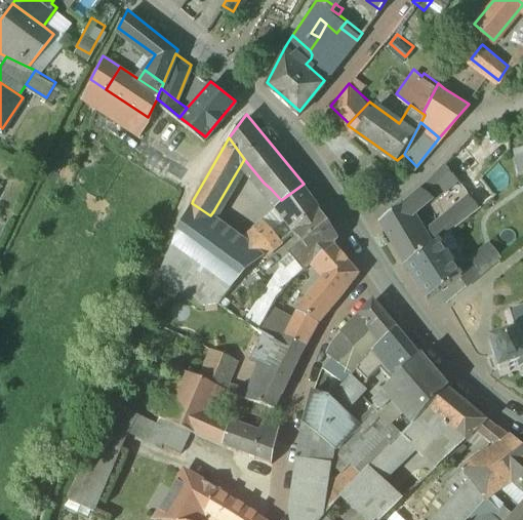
[(522,141),(514,143),(518,168),(522,167),(522,141)]
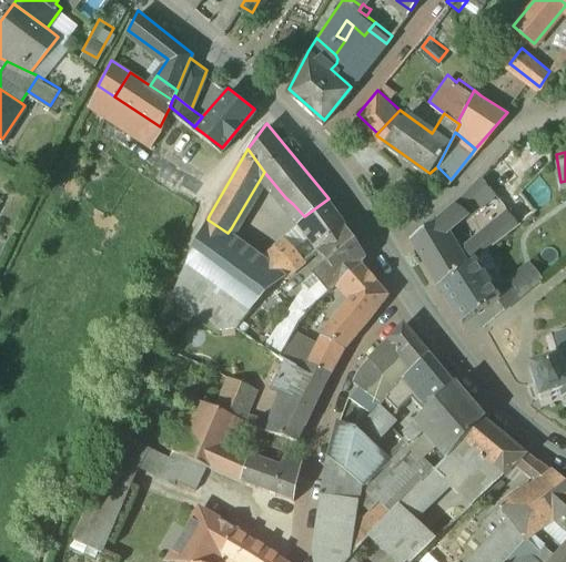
[(451,180),(437,166),(430,173),(431,174),(442,190),(451,180)]
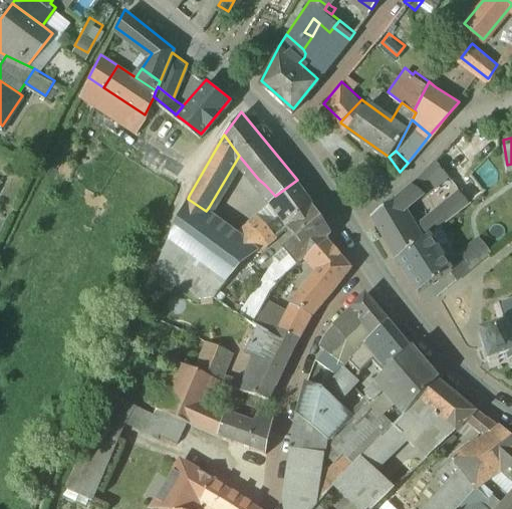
[(435,157),(411,182),(423,191),(447,172),(435,157)]
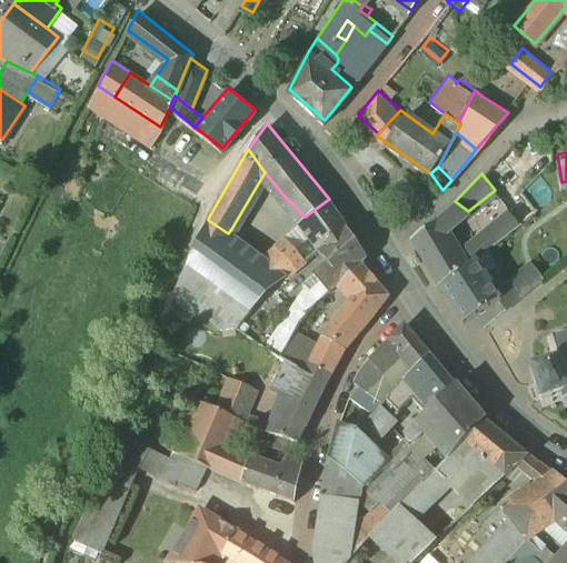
[(305,217),(299,221),(319,245),(328,238),(345,223),(329,199),(305,217)]
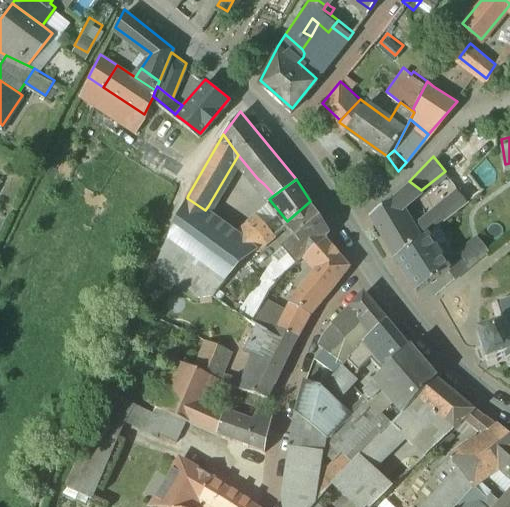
[(409,181),(394,194),(403,212),(421,190),(409,181)]
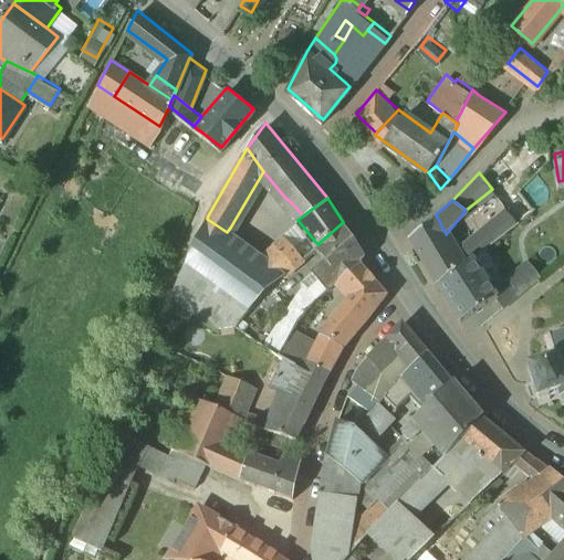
[(511,212),(489,230),(495,239),(518,220),(511,212)]
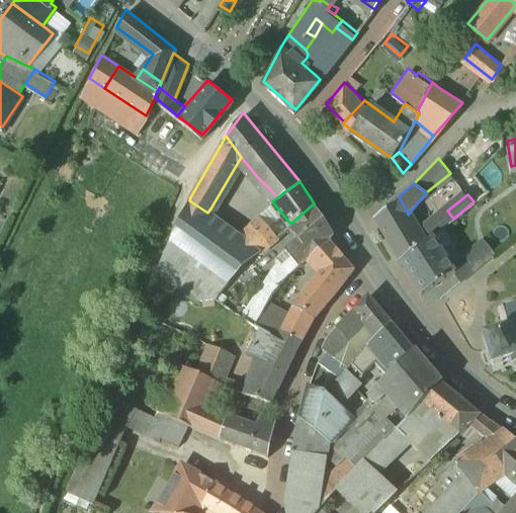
[(408,215),(399,196),(374,215),(400,259),(424,241),(418,231),(408,215)]
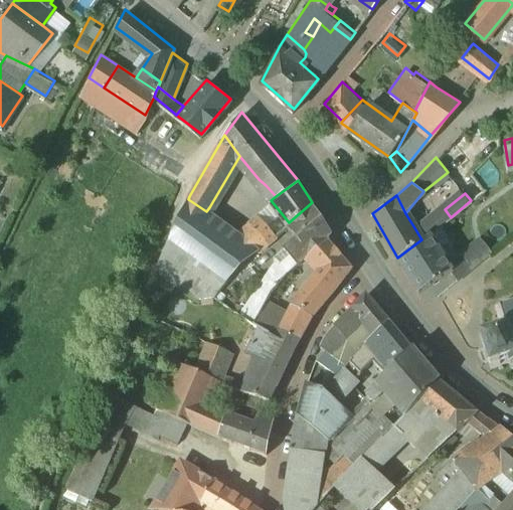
[(206,211),(188,199),(170,235),(190,249),(215,218),(209,214),(206,211)]
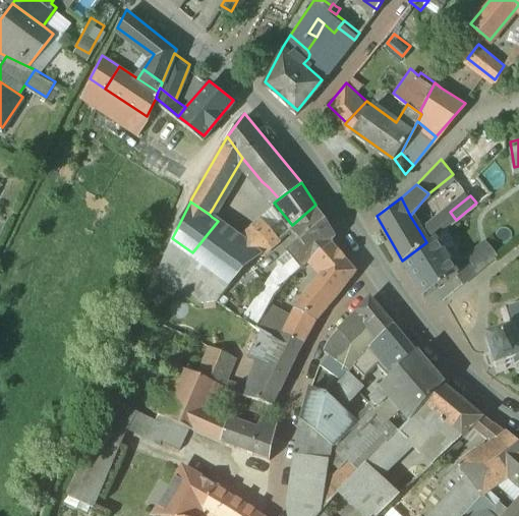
[(292,225),(274,203),(250,222),(258,231),(260,230),(271,242),(292,225)]
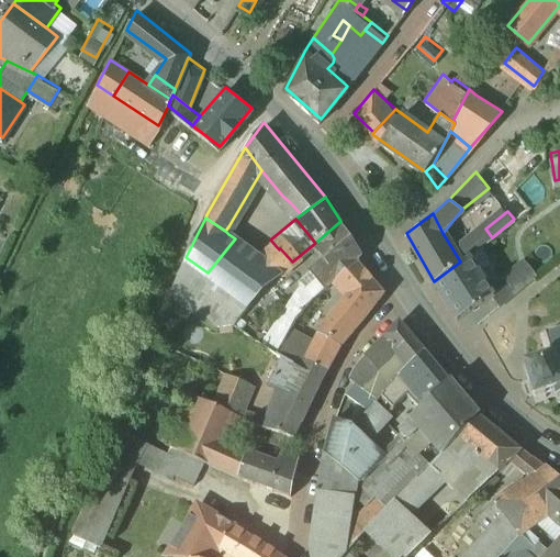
[(340,221),(324,235),(333,247),(301,274),(303,276),(316,293),(332,279),(334,277),(357,255),(361,251),(340,221)]
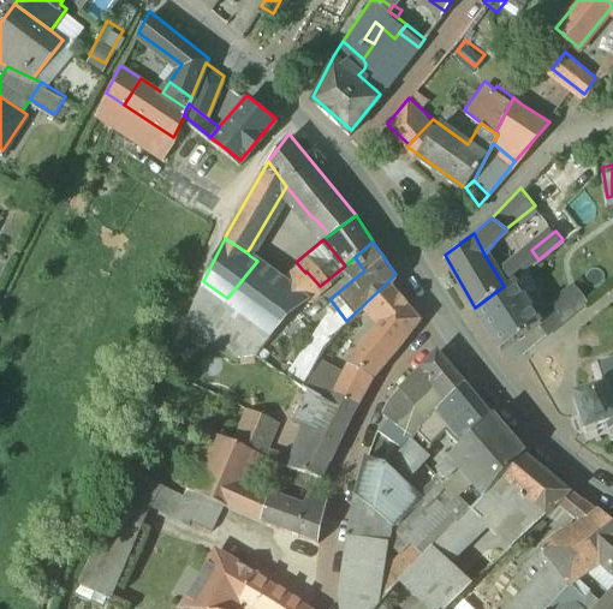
[(527,245),(503,266),(504,268),(515,279),(539,260),(531,250),(527,245)]
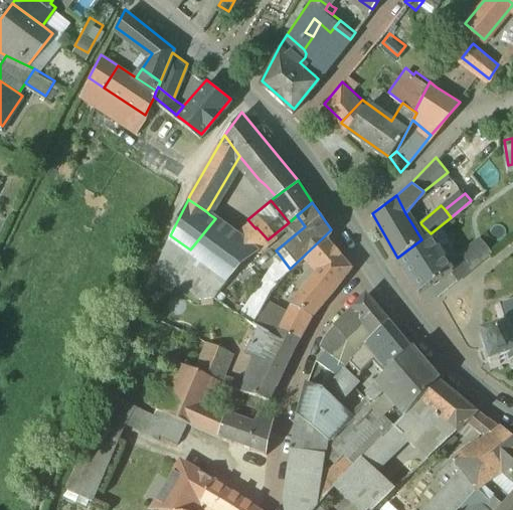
[(215,218),(190,249),(202,258),(227,226),(215,218)]
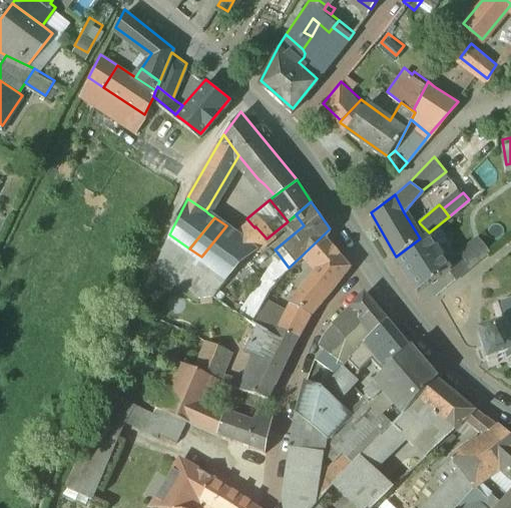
[(429,232),(420,223),(414,228),(420,238),(429,232)]
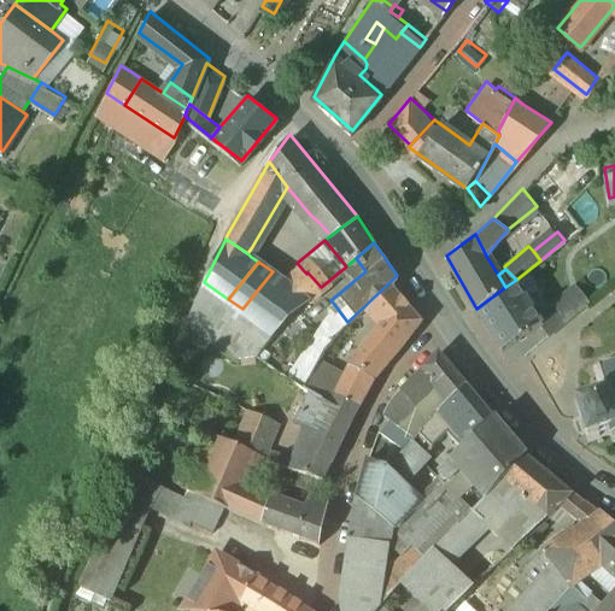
[(291,285),(273,271),(242,309),(274,332),(310,298),(291,285)]
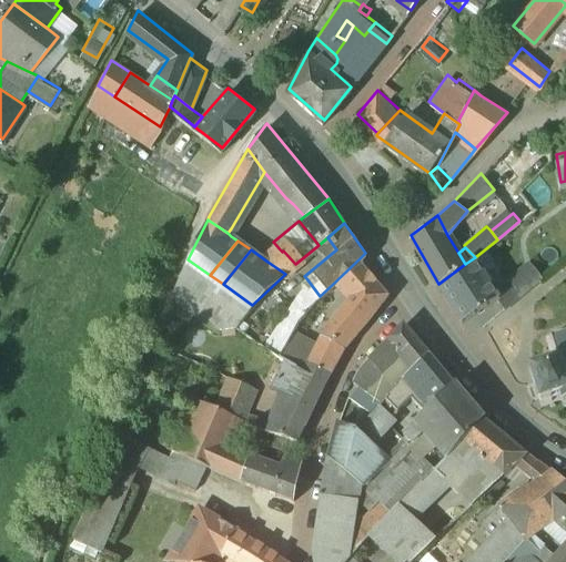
[(282,252),(268,262),(284,273),(295,264),(283,251),(282,252)]
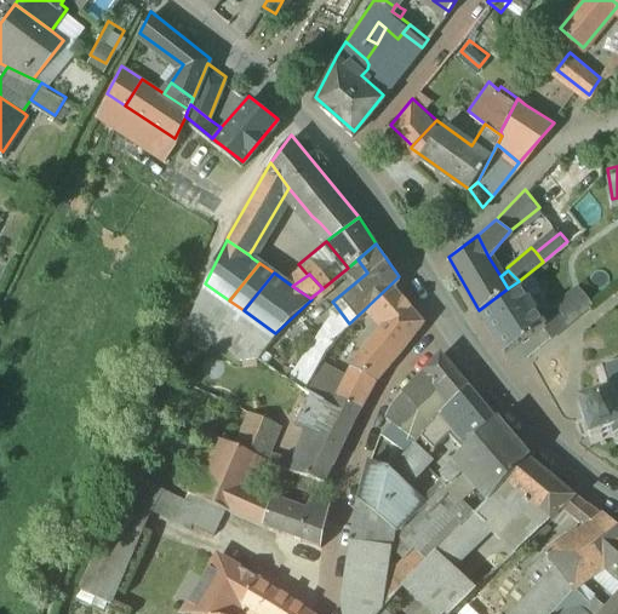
[(394,281),(368,305),(383,321),(365,345),(389,361),(404,344),(423,317),(394,281)]
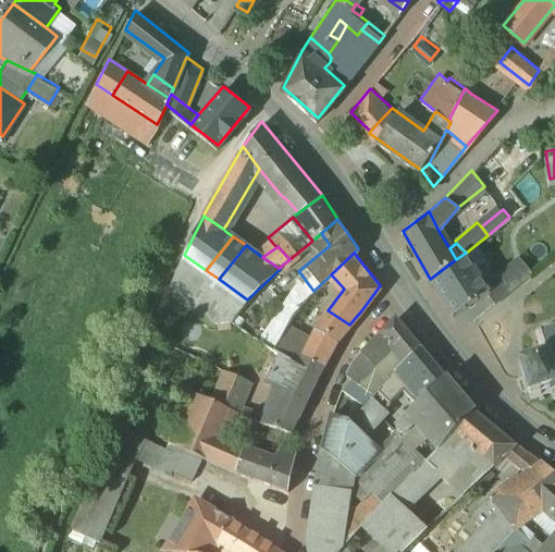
[(456,259),(430,279),(453,316),(490,292),(486,286),(466,253),(456,259)]
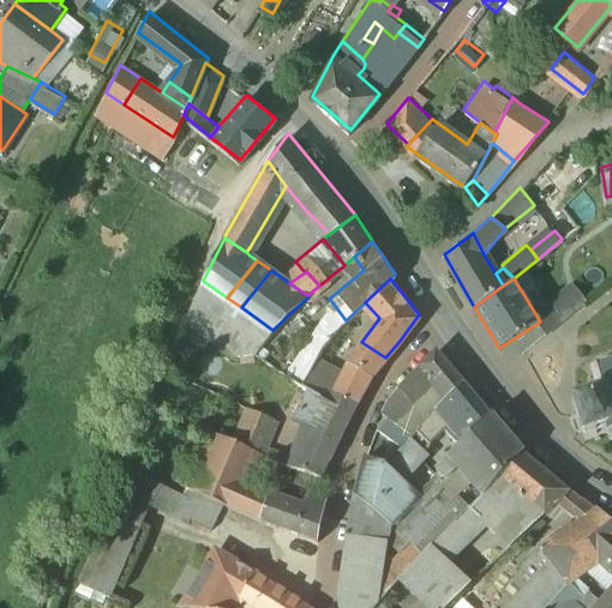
[(227,298),(203,281),(185,318),(234,353),(258,349),(273,330),(241,307),(227,298)]
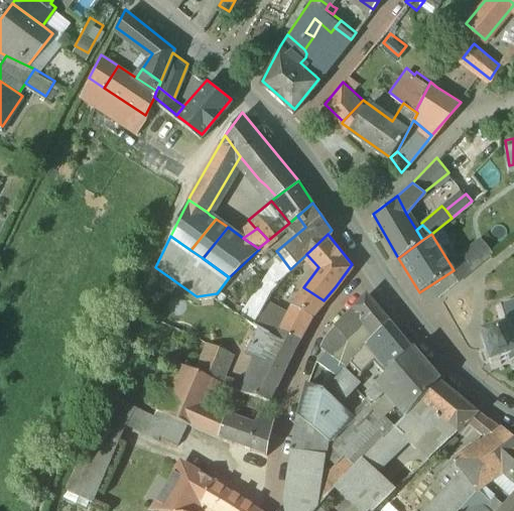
[(481,240),(464,254),(474,266),(491,252),(481,240)]
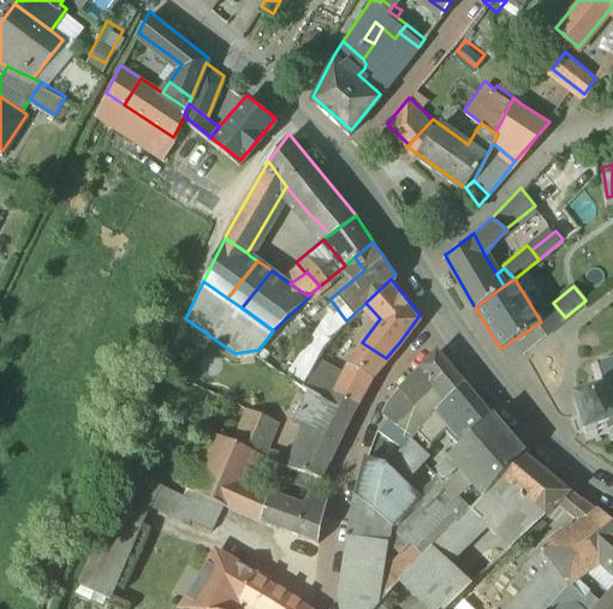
[(346,321),(332,302),(322,316),(339,328),(346,321)]
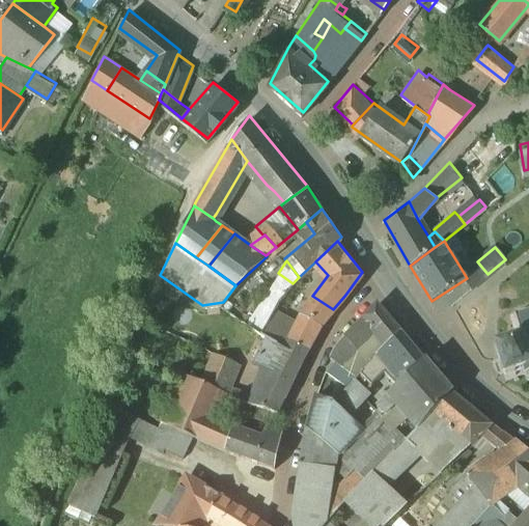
[(488,274),(477,261),(464,273),(467,278),(472,286),(488,274)]
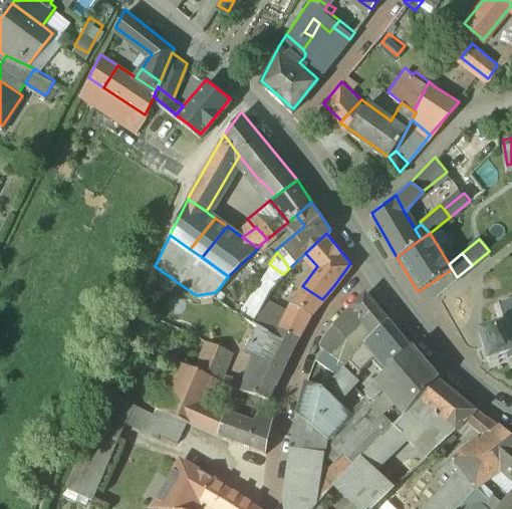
[(252,290),(250,291),(264,301),(272,286),(273,287),(280,278),(283,274),(269,264),(252,290)]
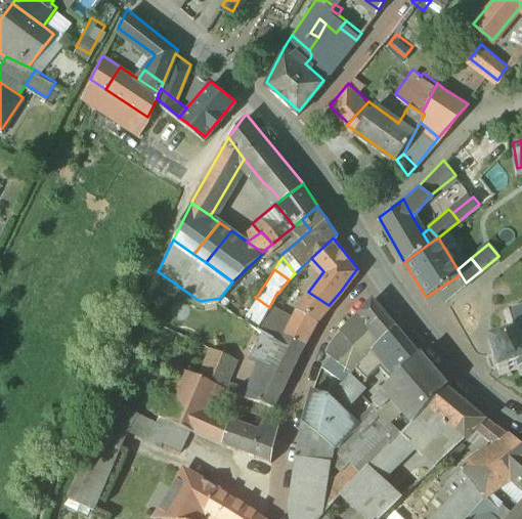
[(220,298),(258,327),(269,307),(255,297),(257,296),(232,282),(220,298)]
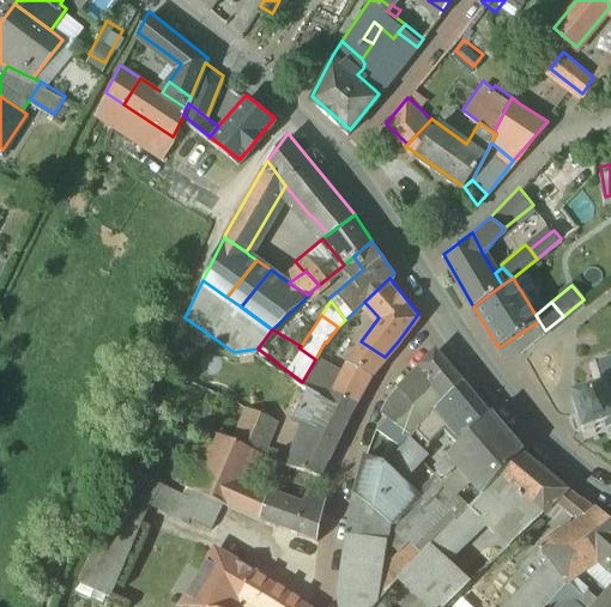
[(326,343),(325,341),(315,359),(302,382),(312,387),(330,399),(336,386),(350,357),(326,343)]
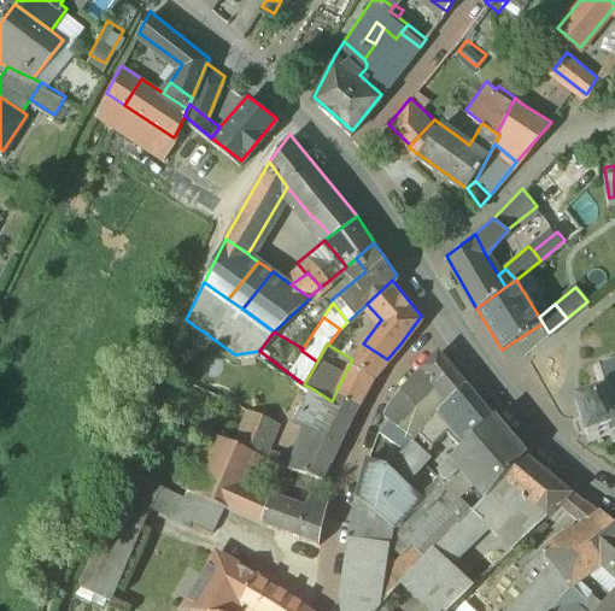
[(363,344),(352,359),(338,388),(361,400),(375,374),(387,359),(363,344)]
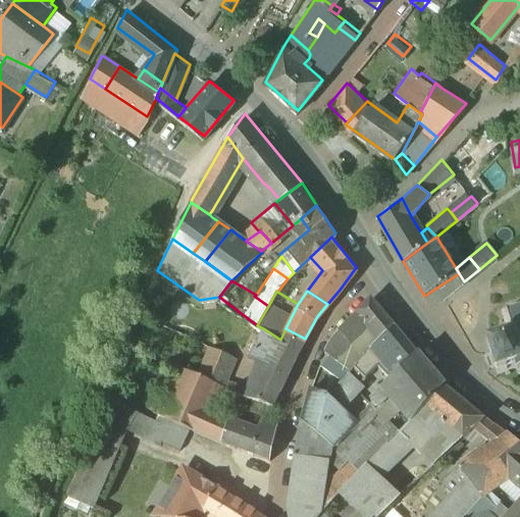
[(371,295),(340,327),(354,340),(362,331),(369,323),(380,334),(395,321),(371,295)]
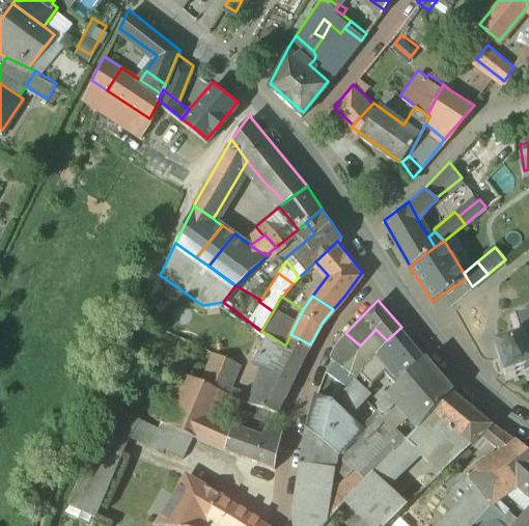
[(528,310),(518,313),(516,312),(513,314),(517,317),(524,340),(497,349),(506,379),(525,374),(527,381),(528,380),(528,310)]
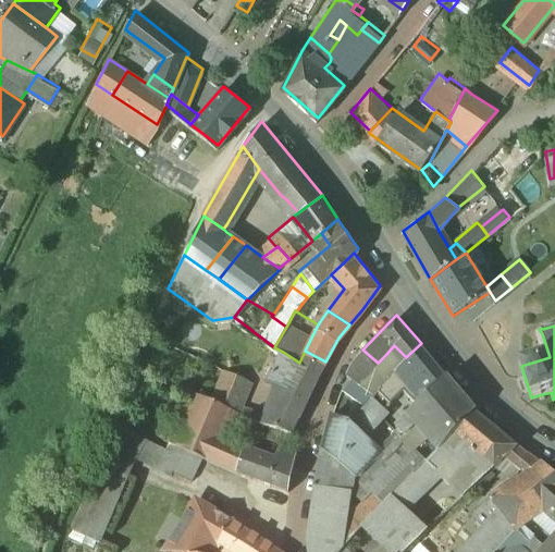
[(445,373),(421,343),(406,357),(390,373),(373,394),(385,407),(405,388),(418,402),(445,373)]
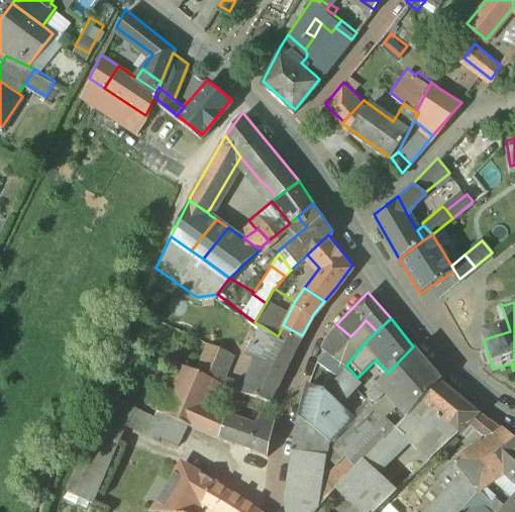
[(366,320),(358,328),(362,331),(353,339),(362,346),(377,331),(366,320)]
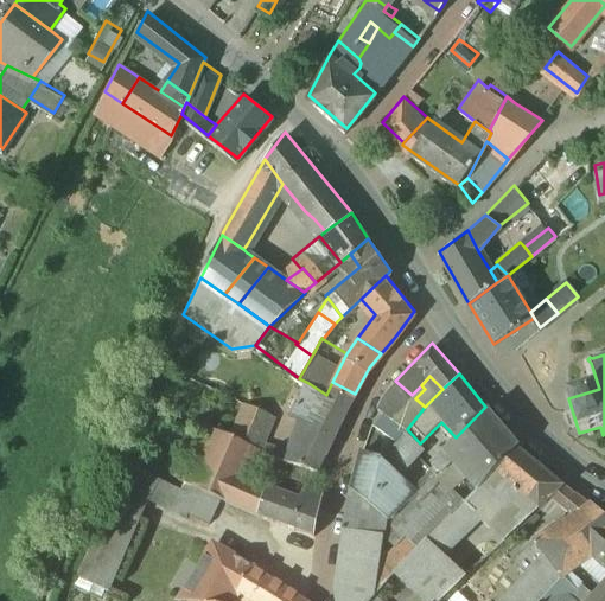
[(395,381),(383,394),(379,403),(383,409),(392,414),(412,395),(395,381)]
